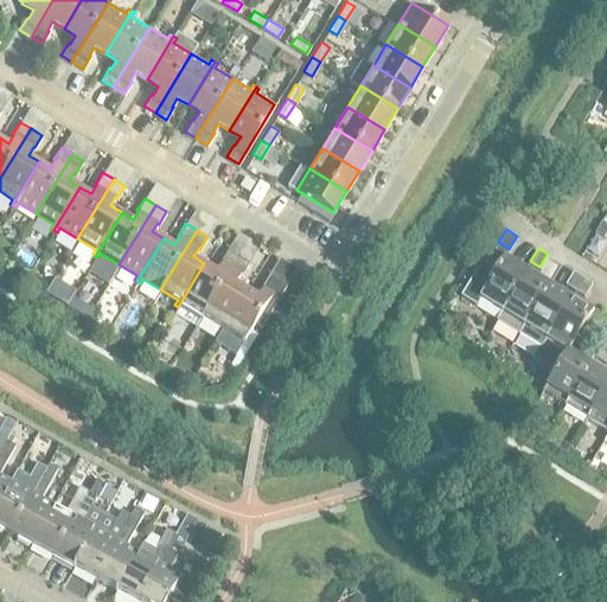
[(184,303),(202,314),(238,255),(227,249),(219,261),(221,262),(216,270),(204,263),(178,307),(180,308),(184,303)]
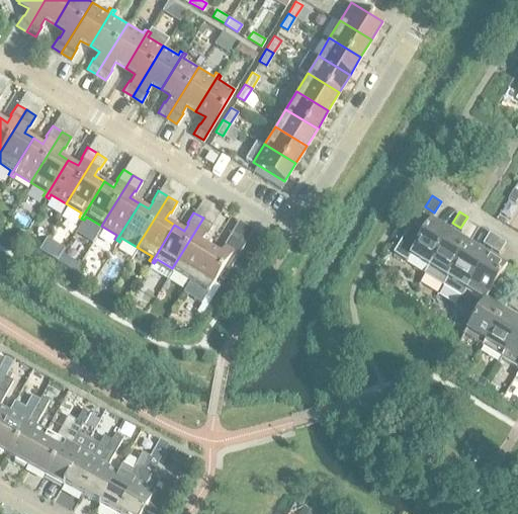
[(393,250),(396,252),(406,258),(410,253),(427,264),(448,230),(421,212),(415,223),(411,221),(393,250)]
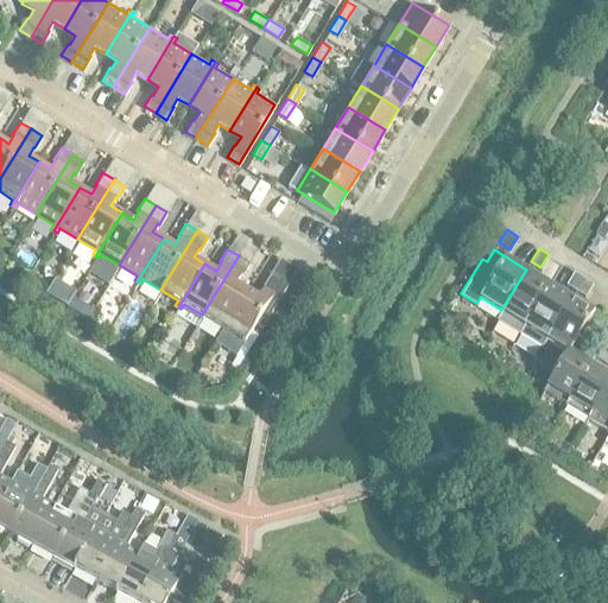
[(216,330),(220,332),(246,289),(235,283),(240,274),(241,274),(249,262),(239,255),(202,315),(220,325),(216,330)]
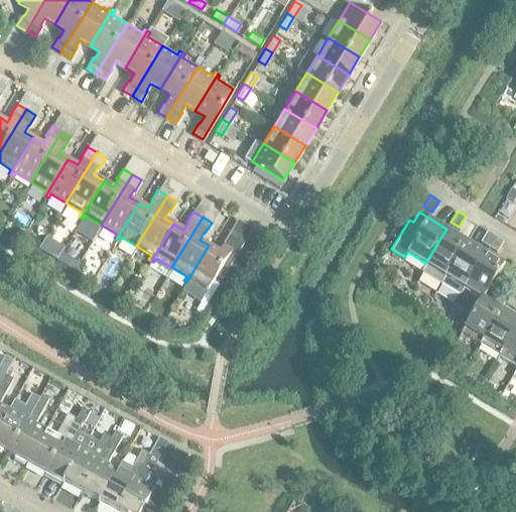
[(421,270),(439,281),(466,240),(446,229),(425,263),(421,270)]
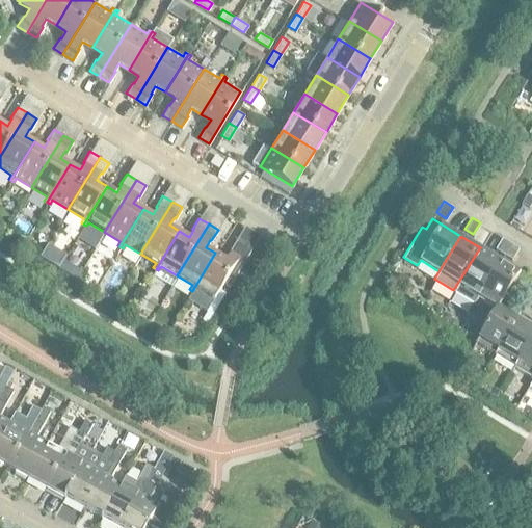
[(495,247),(503,253),(510,241),(502,236),(495,247)]
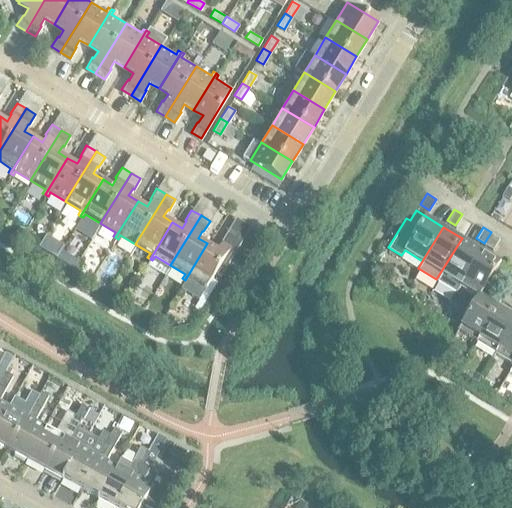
[(216,249),(207,243),(185,280),(187,281),(190,277),(205,287),(236,237),(226,231),(220,241),(221,242),(216,249)]
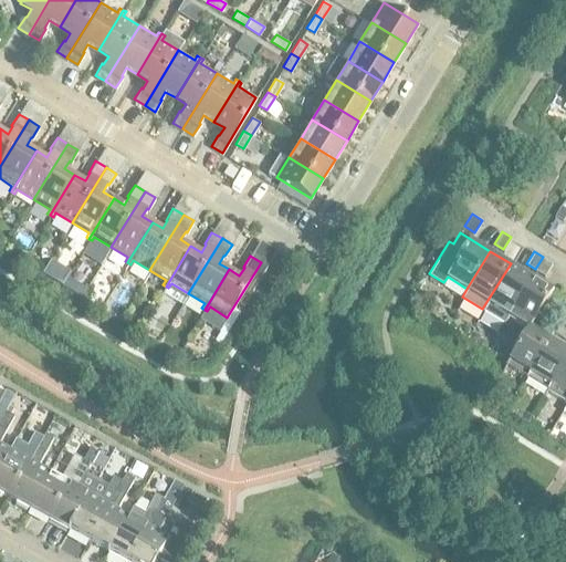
[(544,274),(552,262),(543,257),(535,269),(544,274)]
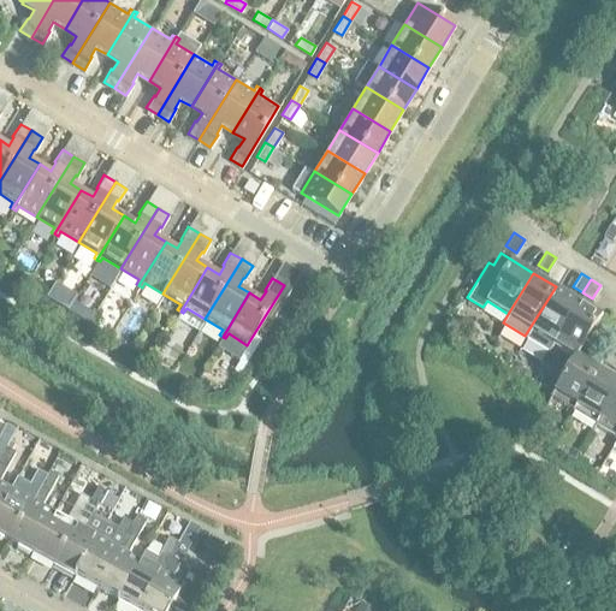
[(556,286),(525,336),(548,350),(552,340),(578,300),(556,286)]
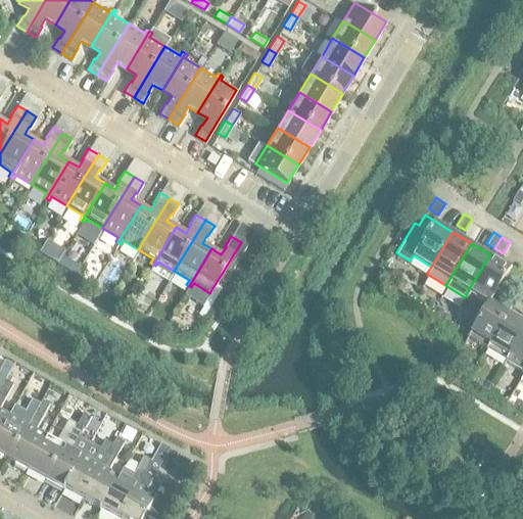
[(492,295),(503,278),(510,267),(490,254),(469,289),(488,300),(492,295)]
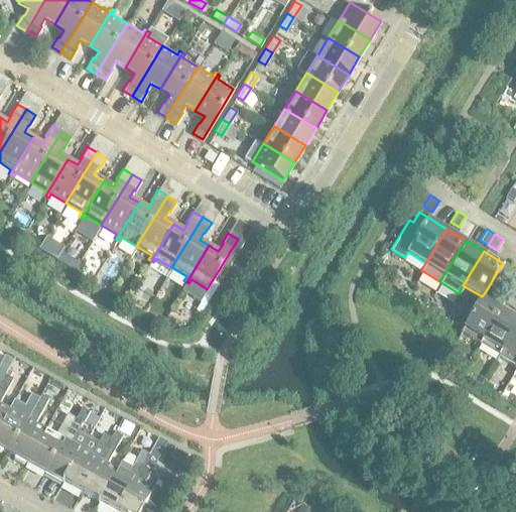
[(505,279),(508,275),(512,268),(503,263),(496,274),(505,279)]
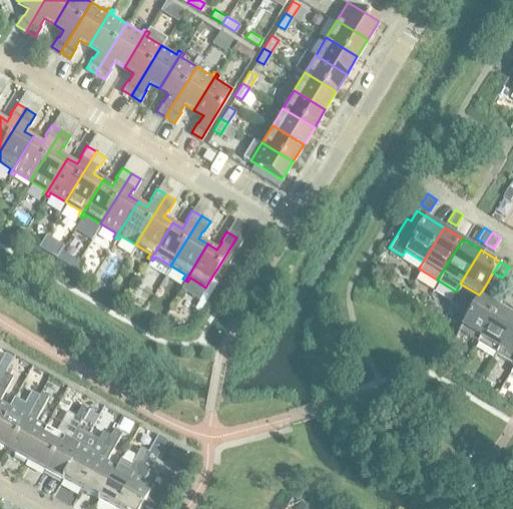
[(501,301),(483,290),(479,295),(458,329),(477,340),(501,301)]
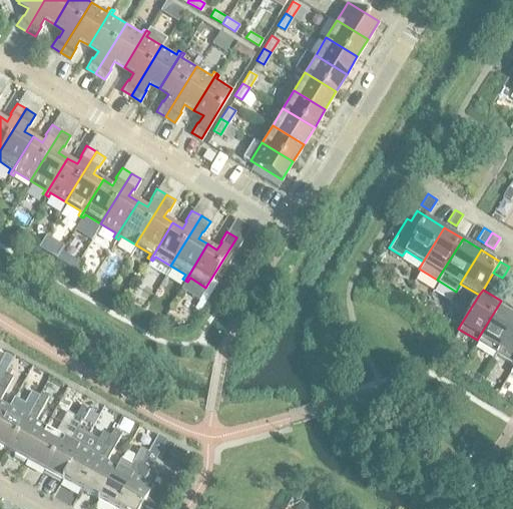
[(496,352),(512,322),(512,308),(501,301),(477,340),(496,352)]
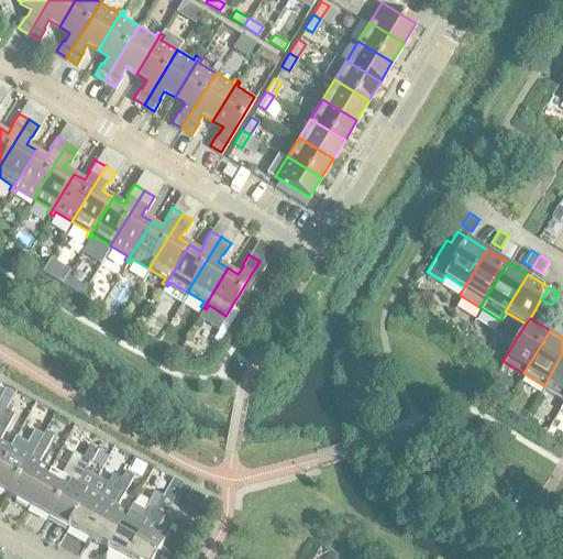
[(562,353),(544,386),(562,397),(562,353)]
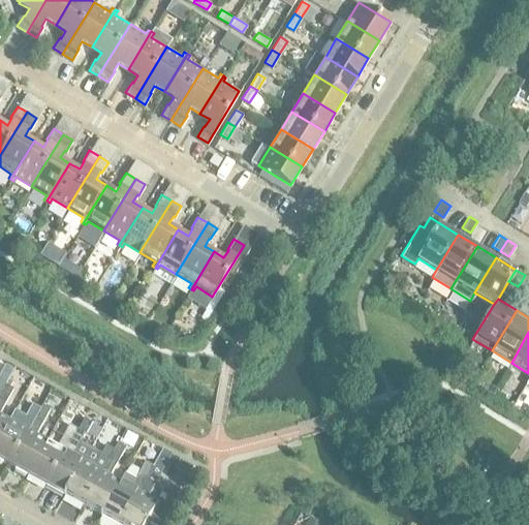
[(13,389),(4,383),(0,391),(0,434),(9,419),(0,413),(0,409),(5,400),(6,400),(13,389)]
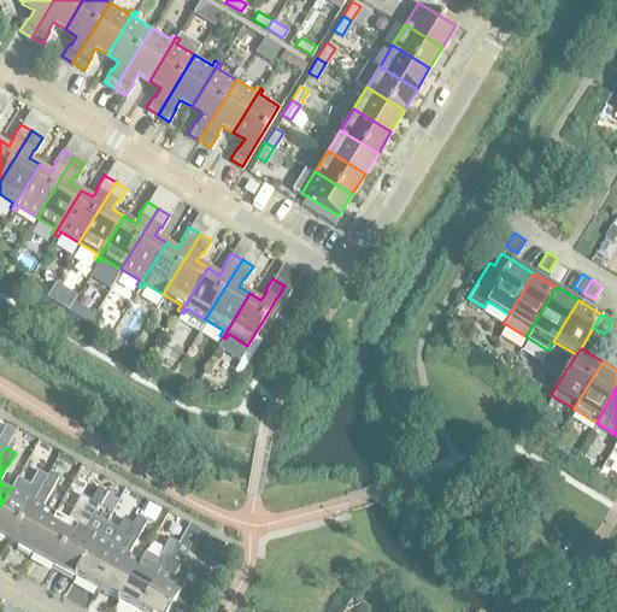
[(48,469),(41,484),(10,539),(31,551),(53,512),(41,505),(58,475),(48,469)]
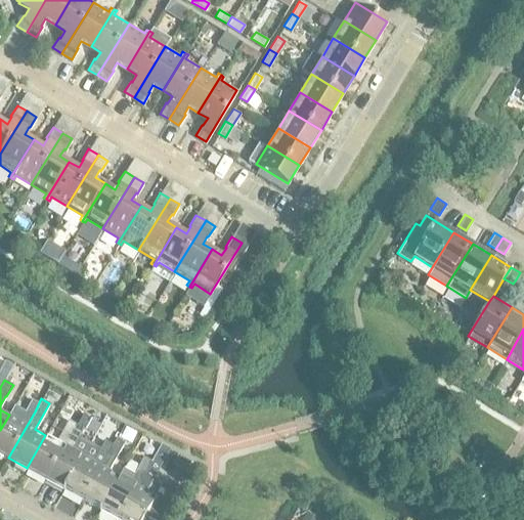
[(0,430),(0,452),(8,458),(35,412),(27,407),(19,420),(9,415),(0,430)]
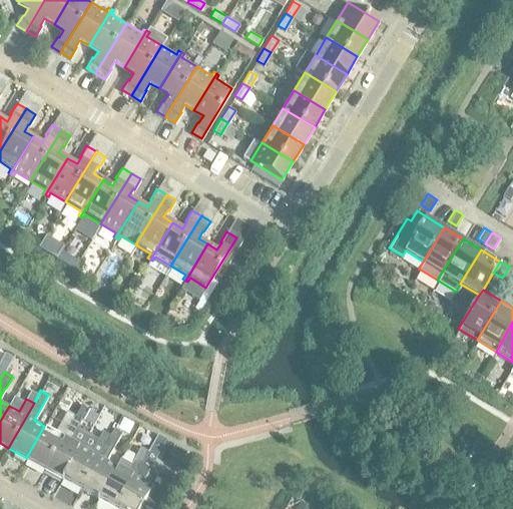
[(26,458),(44,468),(74,414),(76,409),(69,405),(66,410),(55,431),(44,426),(26,458)]
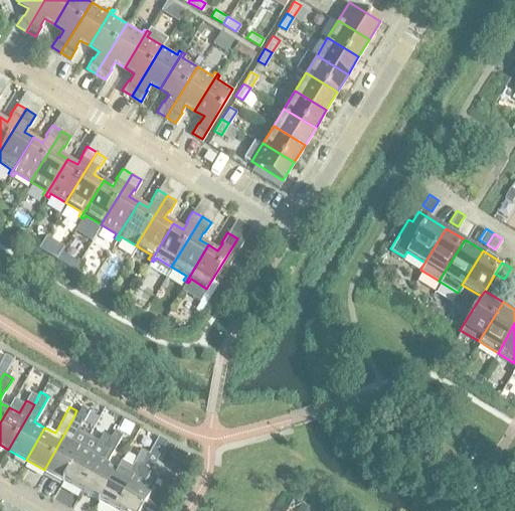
[(74,415),(44,470),(62,480),(80,447),(70,442),(82,419),(74,415)]
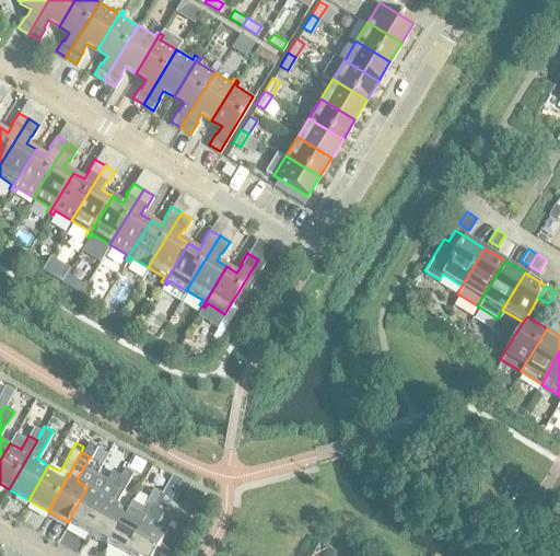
[(68,522),(88,533),(120,474),(112,468),(98,493),(88,486),(68,522)]
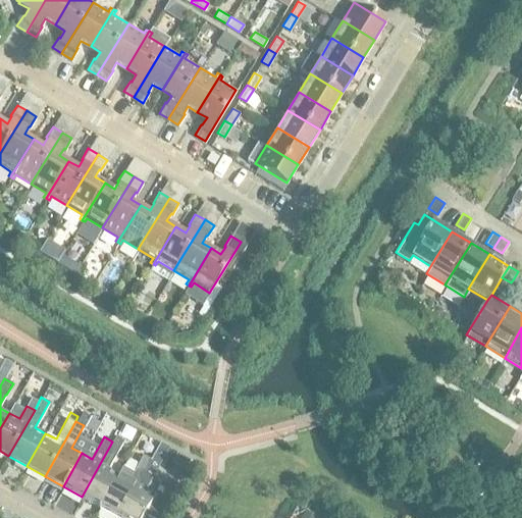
[(82,497),(100,507),(118,473),(108,467),(122,442),(114,437),(112,442),(82,497)]
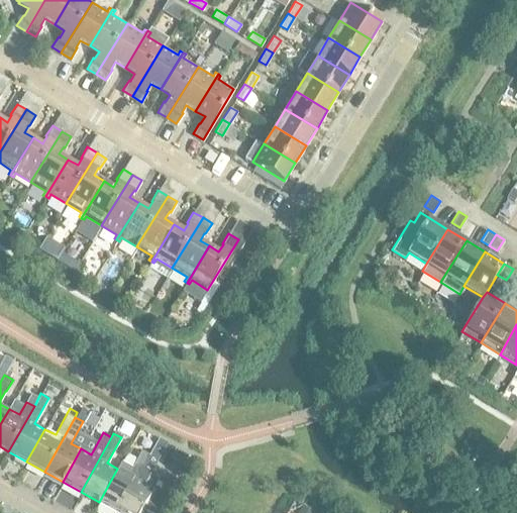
[(149,453),(142,466),(117,512),(119,512),(140,512),(143,508),(152,512),(157,512),(173,484),(160,476),(152,489),(142,483),(157,457),(158,457),(164,446),(156,441),(149,453)]
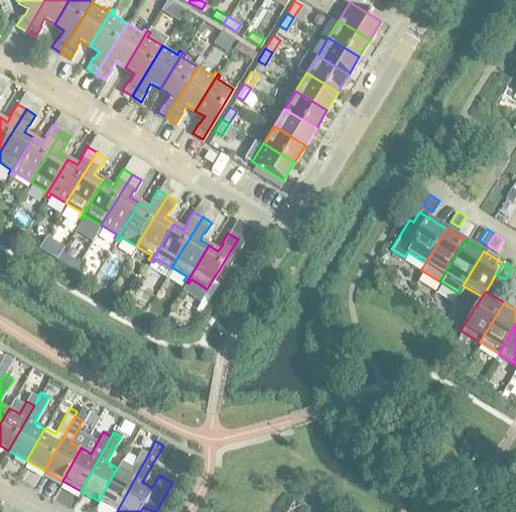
[(99,501),(117,511),(142,465),(149,453),(141,449),(132,465),(121,460),(117,468),(99,501)]
